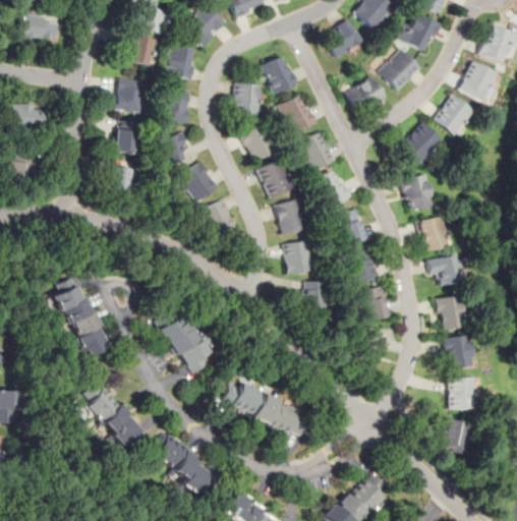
[(158,10),(162,1),(159,0),(141,0),(132,20),(162,35),(171,16),(158,10)]
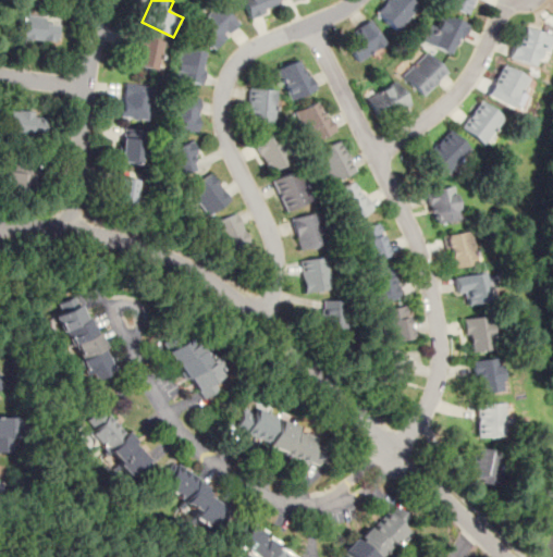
[(245,0),(254,19),(284,5),(282,0),(245,0)]
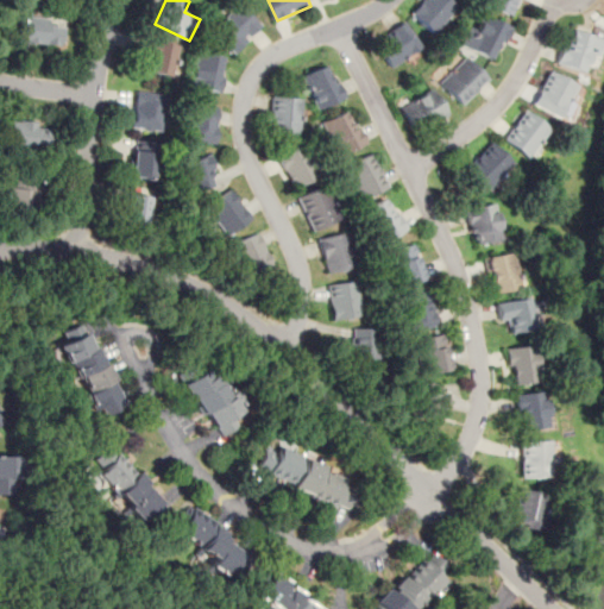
[(459,12),(450,0),(428,0),(414,12),(432,35),(459,12)]
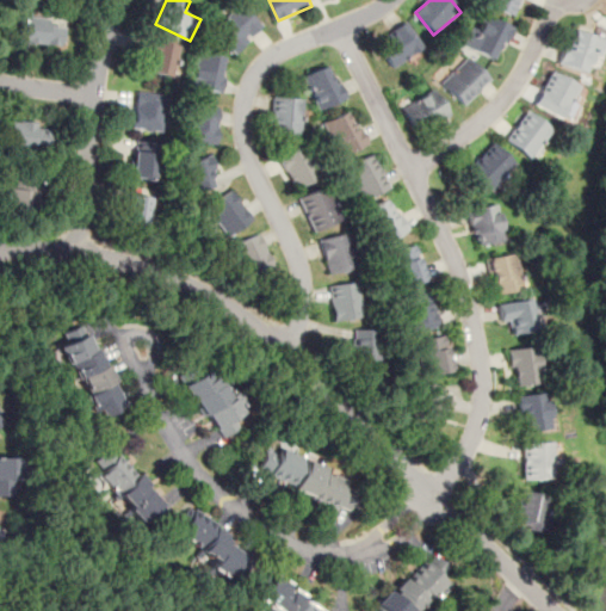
[(494,0),(492,6),(515,18),(524,0),(494,0)]
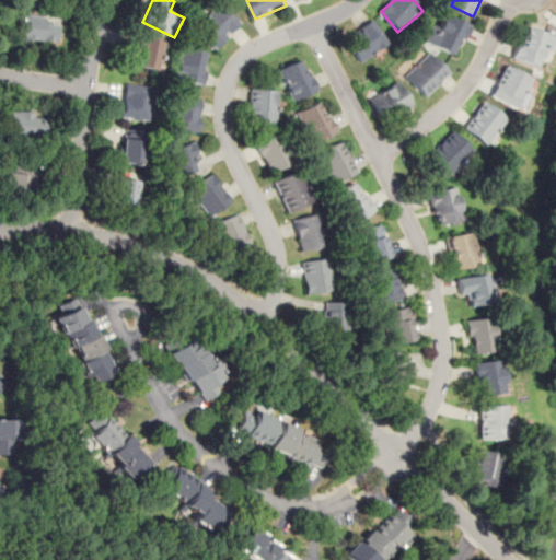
[(219,49),(244,23),(226,6),(200,32),(219,49)]
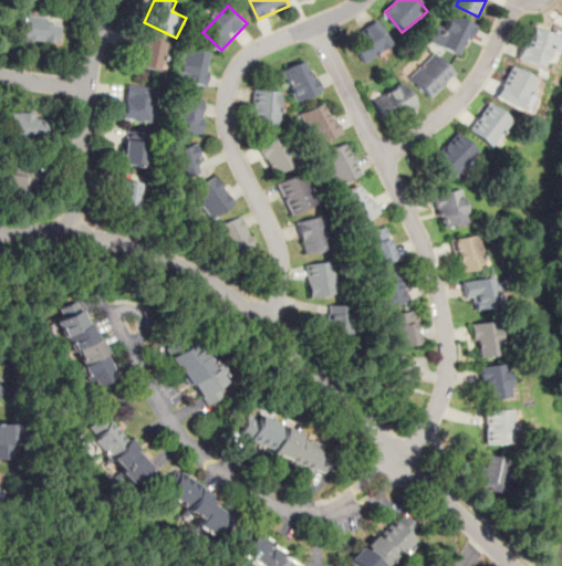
[(478,25),(455,14),(440,45),(462,56),(478,25)]
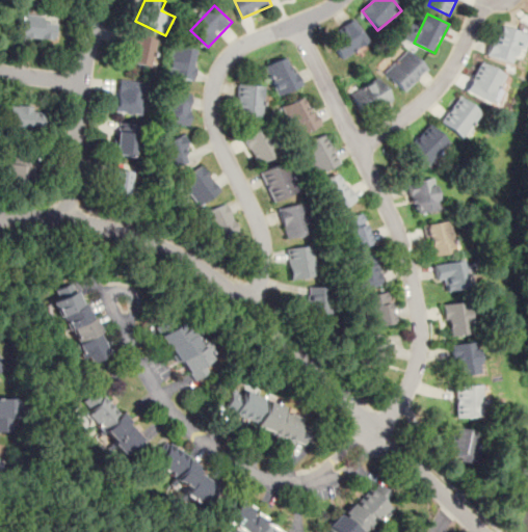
[(55,41),(57,20),(19,15),(17,35),(55,41)]
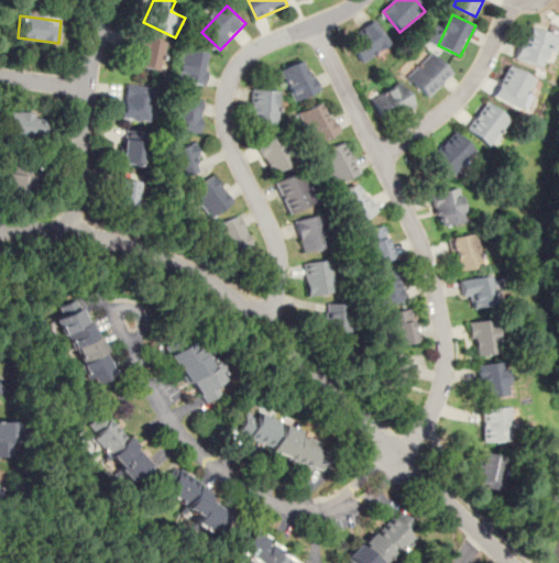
[(393,48),(379,22),(349,36),(363,64),(393,48)]
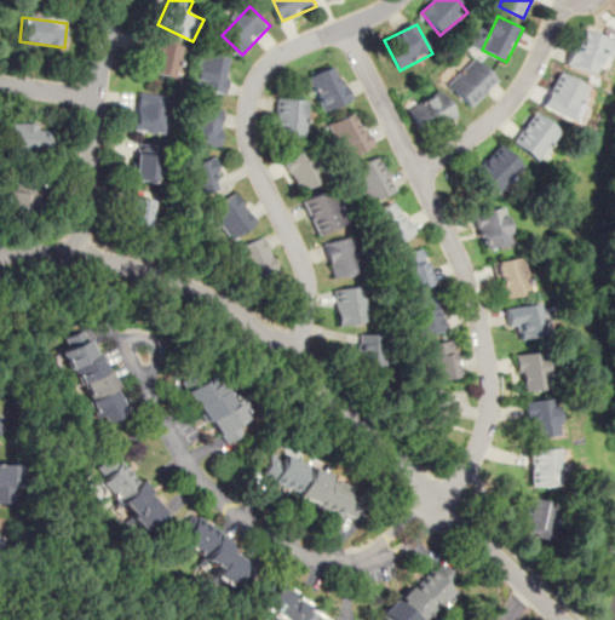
[(613,40),(582,29),(572,64),(602,74),(613,40)]
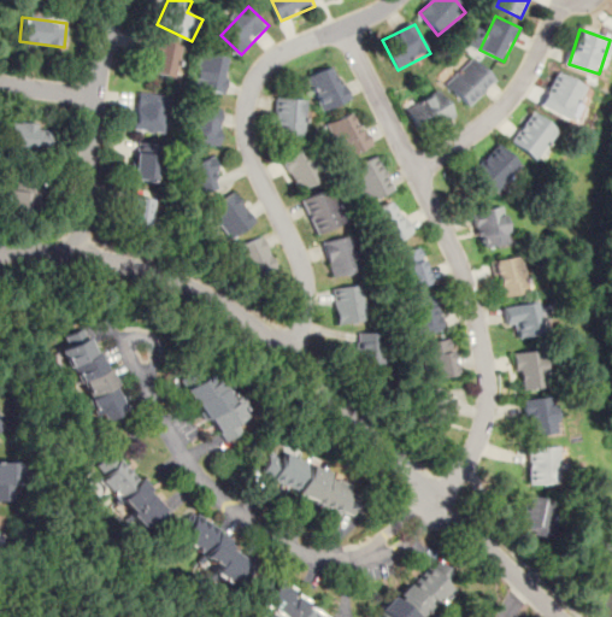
[(148,70),(177,78),(186,46),(157,39),(148,70)]
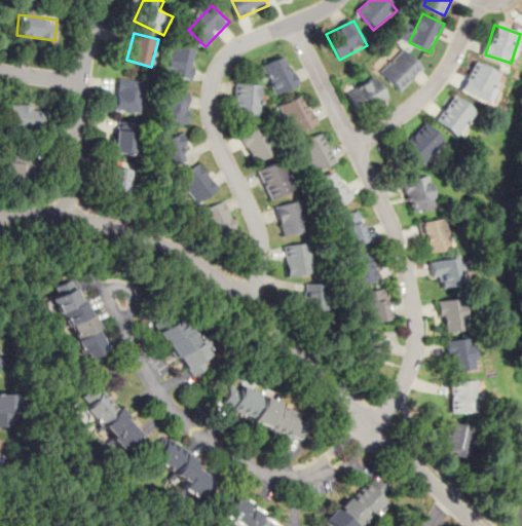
[(168,74),(191,80),(199,50),(176,44),(168,74)]
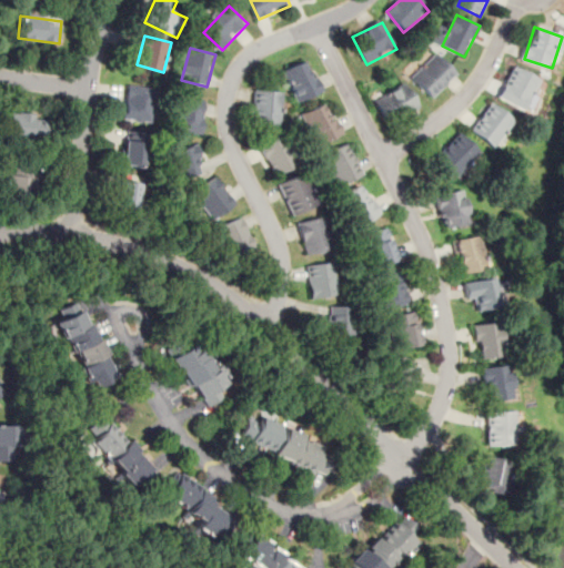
[(459,74),(440,54),(414,79),(433,99),(459,74)]
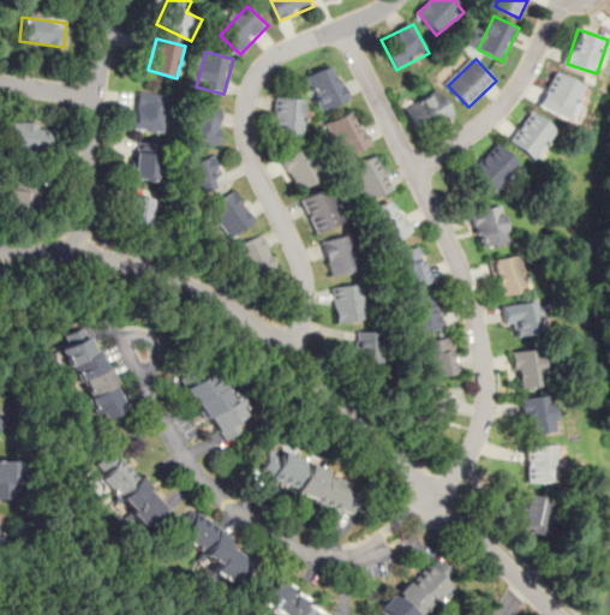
[(352,100),(336,65),(310,77),(326,112),(352,100)]
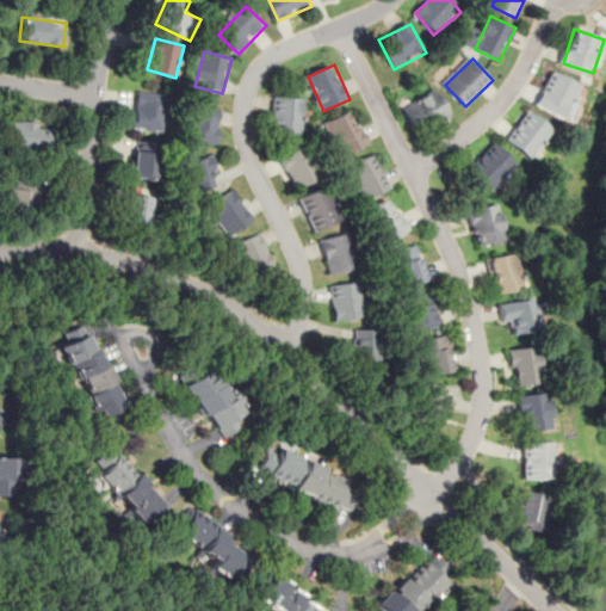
[(538,104),(569,119),(586,86),(555,71),(538,104)]
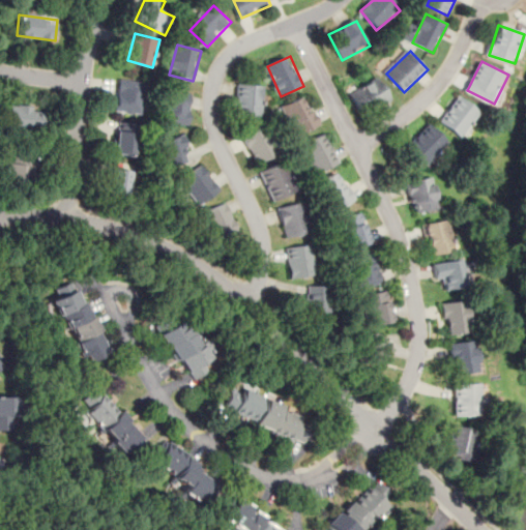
[(363,116),(392,100),(381,79),(352,94),(363,116)]
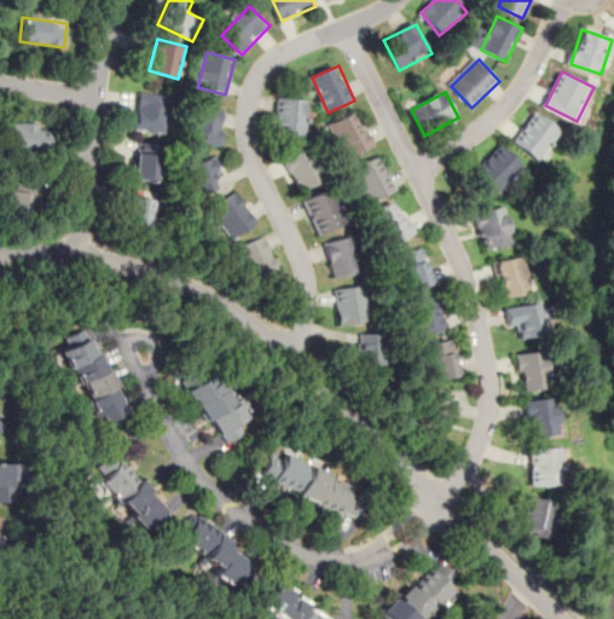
[(137,129),(167,133),(171,96),(140,93),(137,129)]
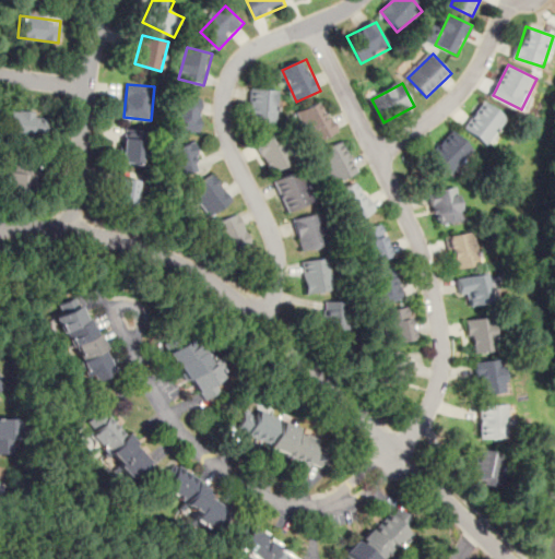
[(280,91),(250,91),(250,125),(280,125),(280,91)]
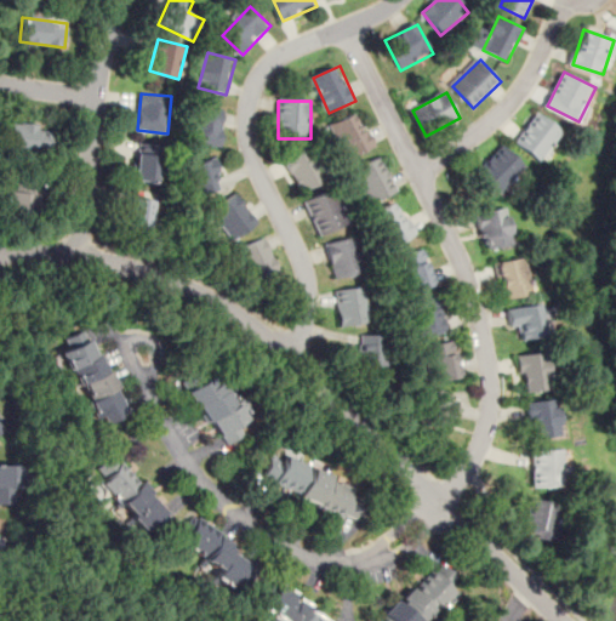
[(224,147),(224,107),(198,107),(198,147),(224,147)]
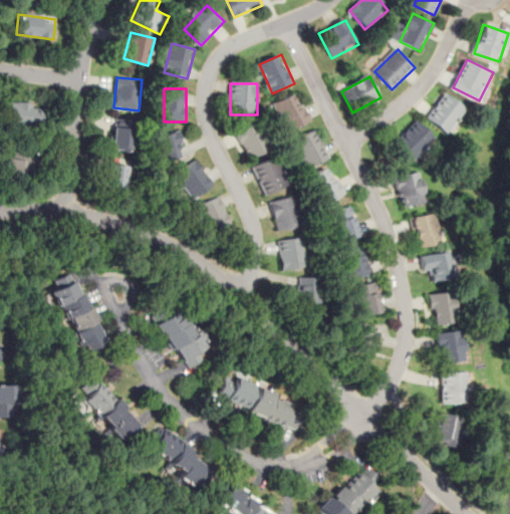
[(448,134),(468,109),(447,92),(428,116),(448,134)]
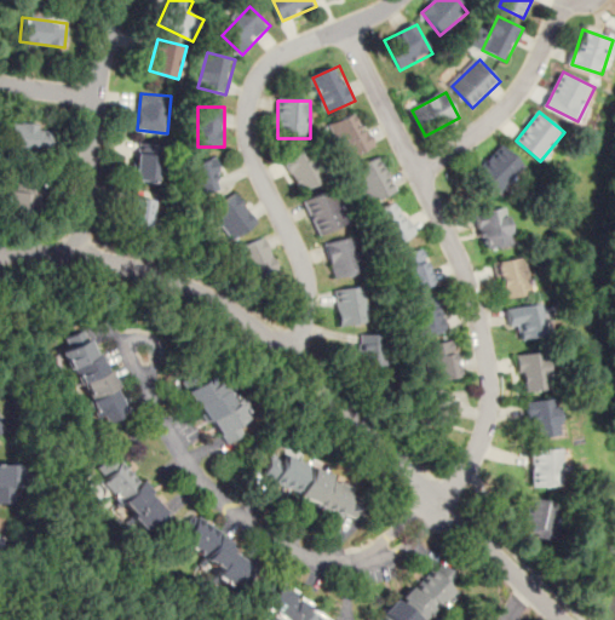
[(375,145),(357,114),(332,128),(350,161),(375,145)]
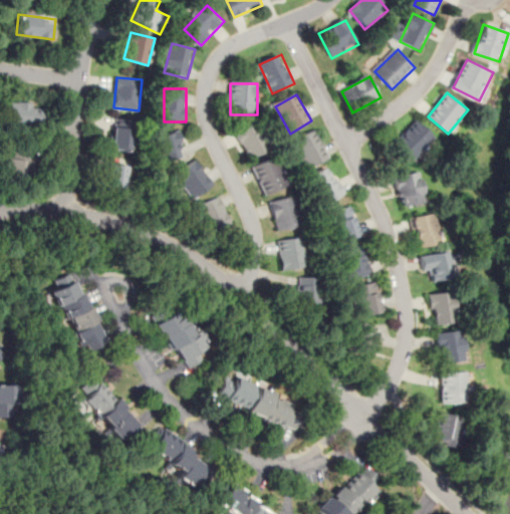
[(42,129),(43,103),(8,102),(8,129),(42,129)]
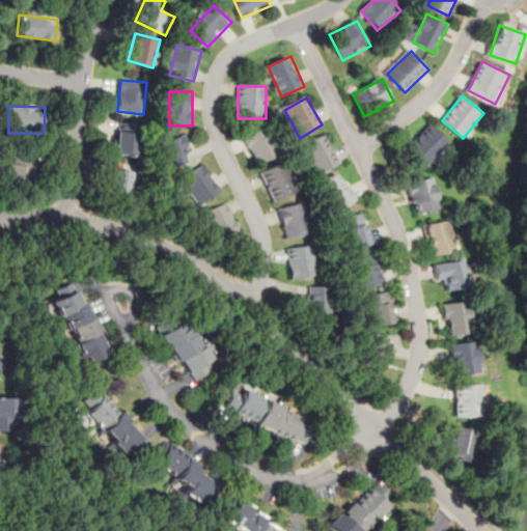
[(136,158),(139,124),(119,122),(115,156),(136,158)]
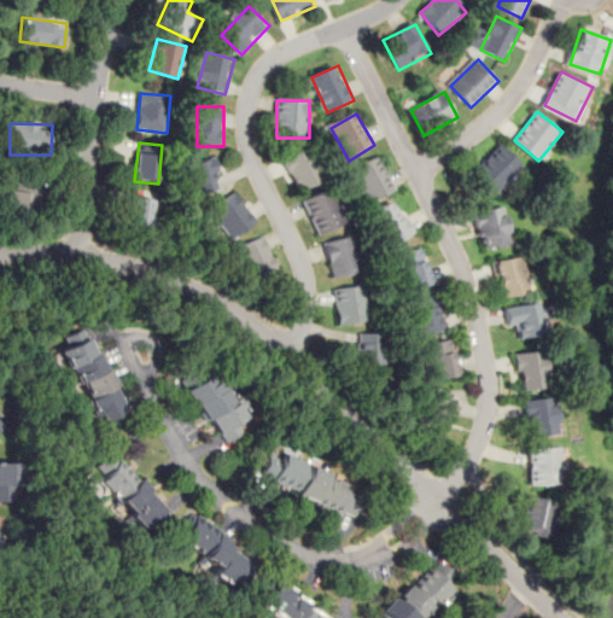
[(526,172),(507,145),(476,168),(495,193),(526,172)]
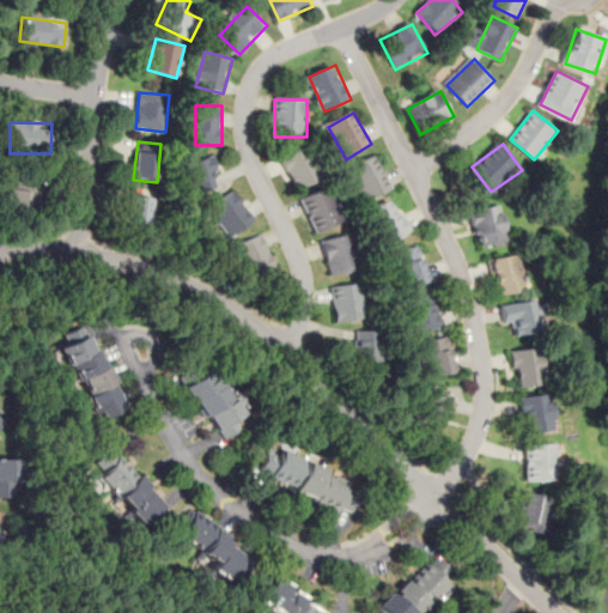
[(298,189),(323,178),(310,147),(284,158),(298,189)]
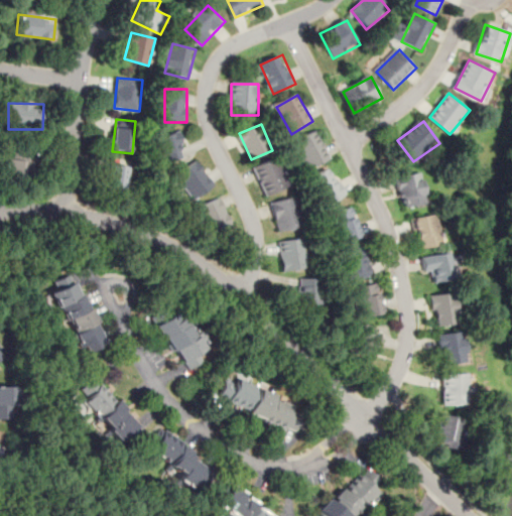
[(295,143),(309,170),(333,158),(317,131),(295,143)]
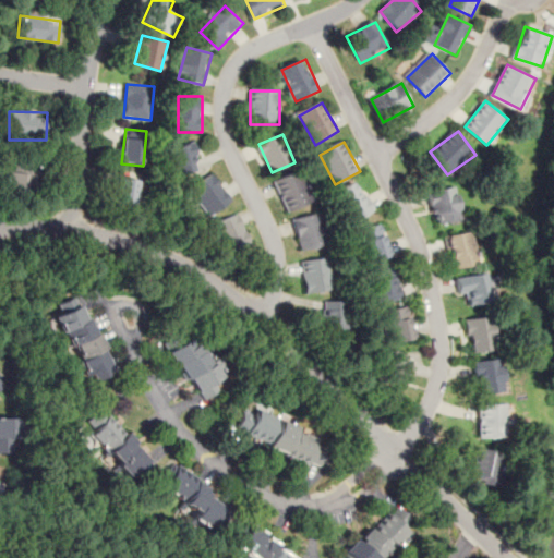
[(181,177),(205,169),(196,143),(173,150),(181,177)]
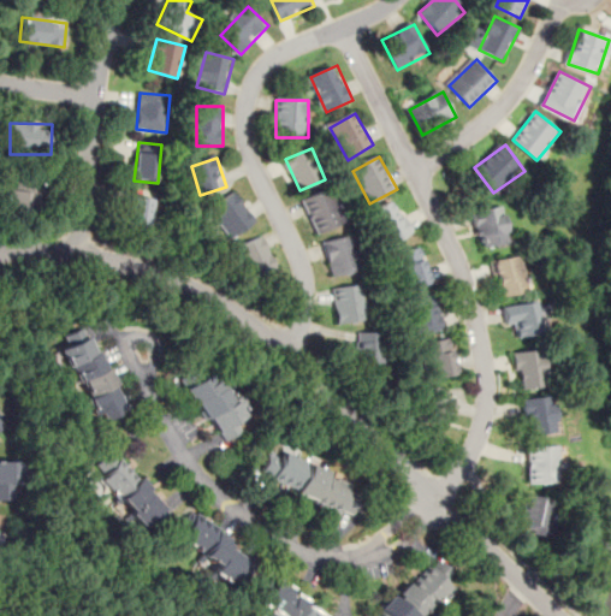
[(10,177),(6,212),(37,215),(41,179),(10,177)]
